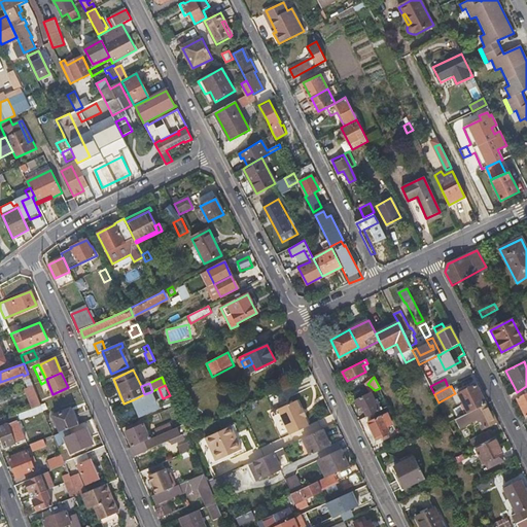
[(469,413),(486,405),(477,386),(460,394),(469,413)]
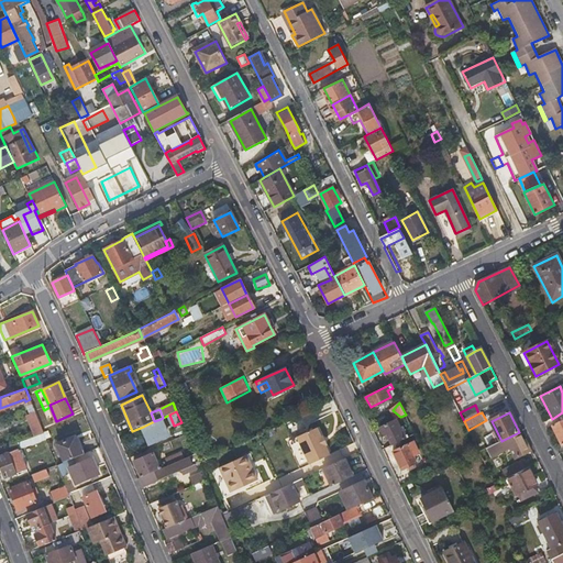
[(30,417),(37,433),(42,431),(44,431),(36,415),(30,417)]
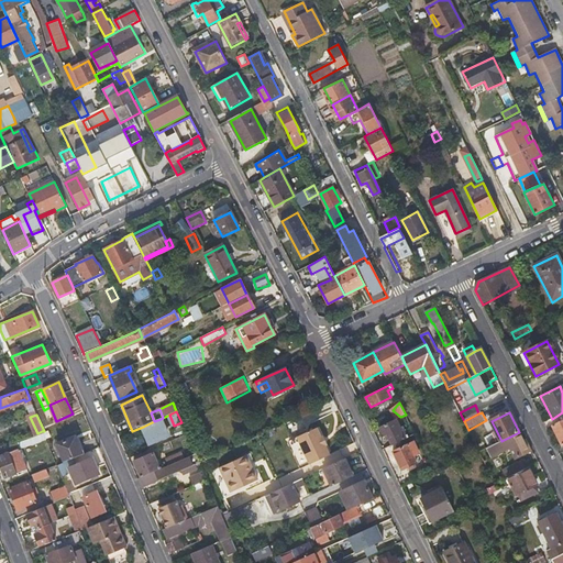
[(167,434),(161,419),(154,421),(143,427),(150,442),(167,434)]
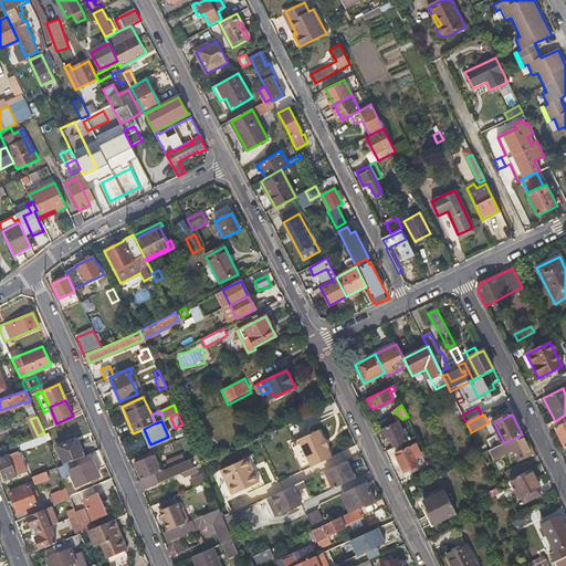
[(396,447),(406,442),(396,422),(383,429),(388,440),(391,438),(396,447)]
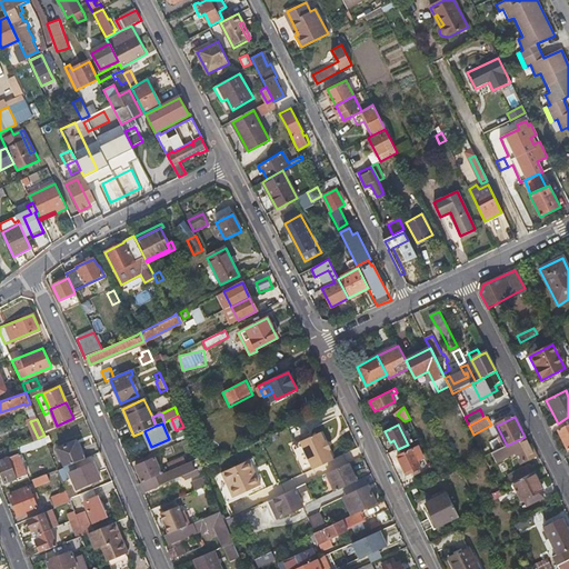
[(568,425),(558,431),(563,441),(568,437),(568,425)]
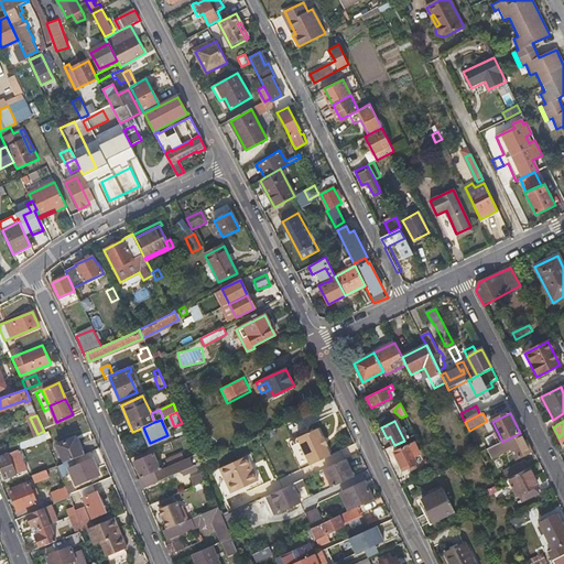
[(315,464),(332,456),(327,446),(329,445),(325,436),(323,437),(318,429),(297,438),(311,465),(315,464)]
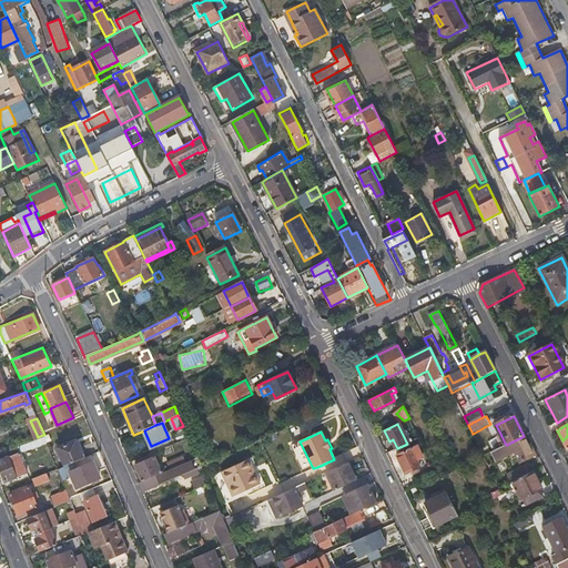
[(38,437),(0,452),(0,469),(4,482),(27,473),(19,453),(46,442),(42,435),(38,437)]
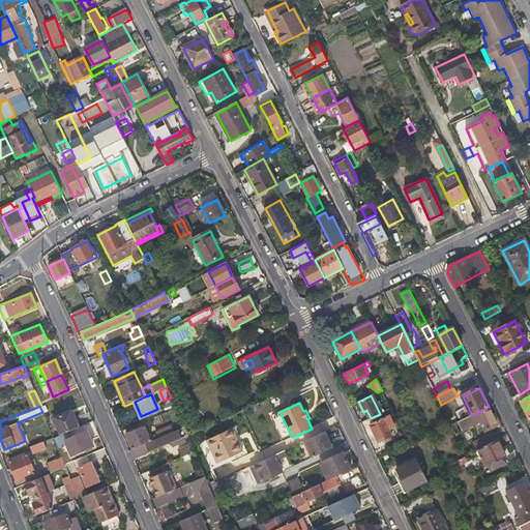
[(494,415),(489,407),(472,415),(463,420),(466,428),(475,423),(475,424),(480,422),(486,432),(500,424),(495,415),(494,415)]
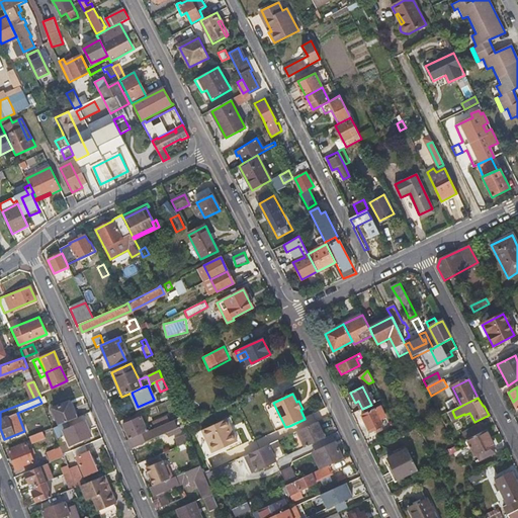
[(70,419),(77,417),(70,402),(52,410),(58,425),(70,419)]
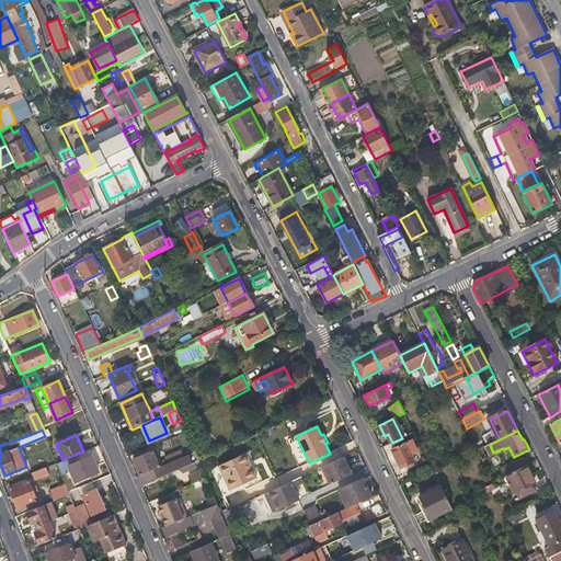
[(416,461),(408,443),(392,450),(401,468),(404,467),(407,469),(414,465),(414,462),(416,461)]
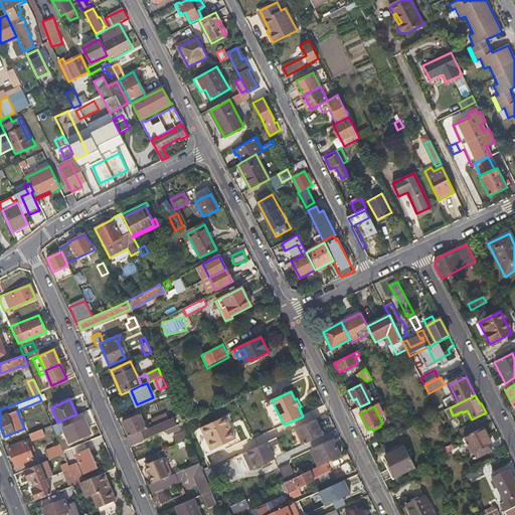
[(175,417),(179,416),(176,410),(167,414),(170,419),(173,418),(175,417)]
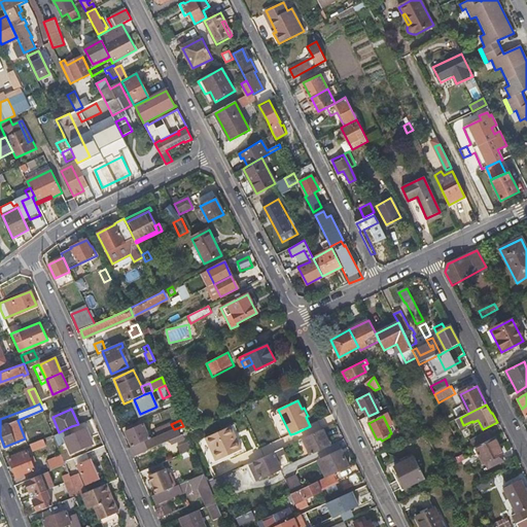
[(126,431),(133,447),(149,440),(144,427),(146,426),(145,423),(126,431)]
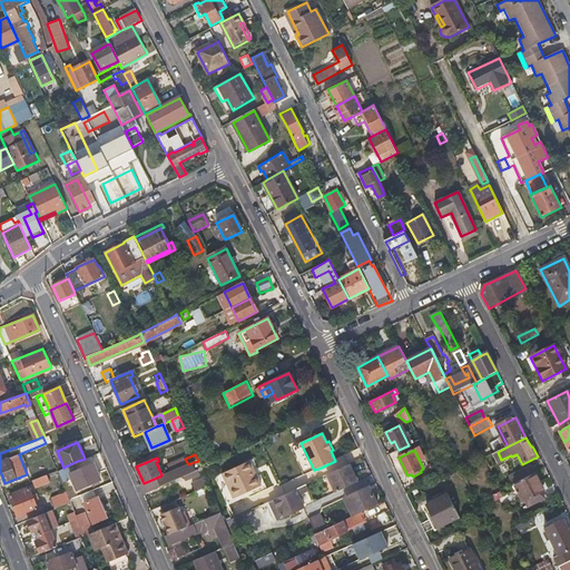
[(188,464),(185,459),(168,465),(170,472),(188,464)]
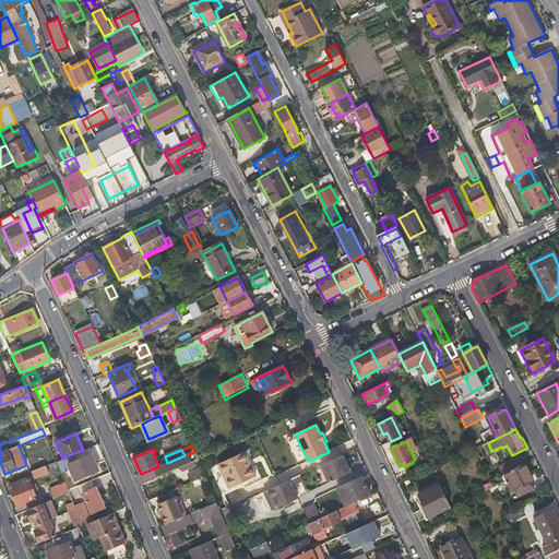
[(249,461),(244,451),(217,464),(229,489),(256,477),(251,466),(248,467),(246,463),(249,461)]
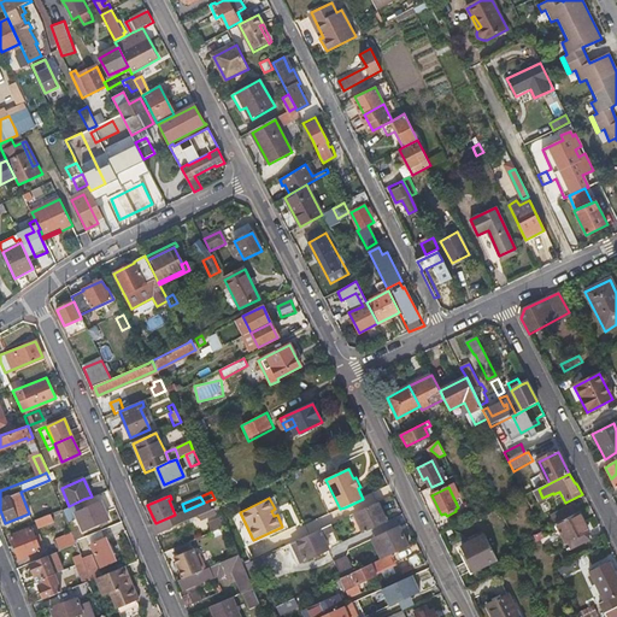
[(69,506),(63,509),(68,521),(78,516),(84,529),(109,518),(101,501),(87,507),(83,499),(69,506)]
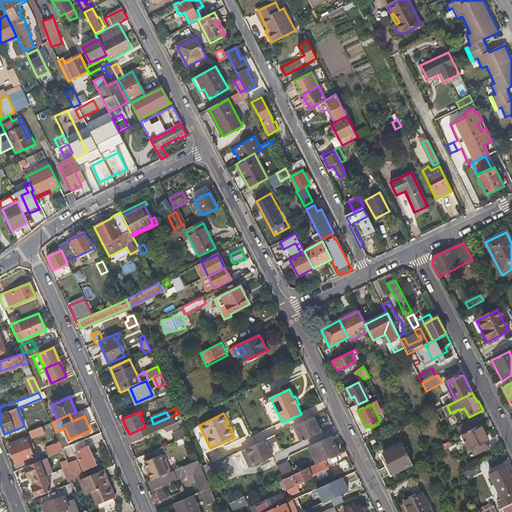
[(125,436),(129,444),(176,423),(172,416),(169,417),(153,424),(145,427),(129,434),(125,436)]
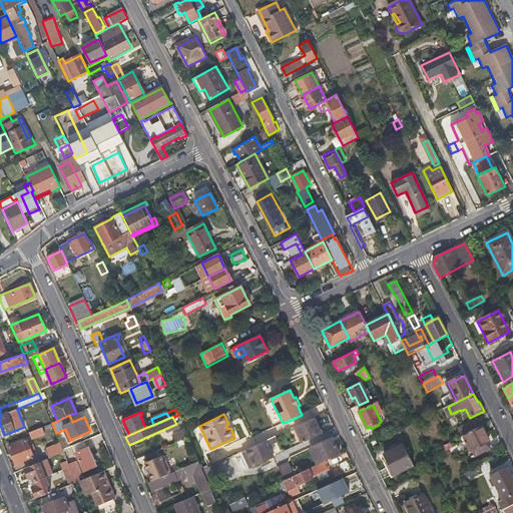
[(323,434),(315,418),(297,426),(304,442),(323,434)]
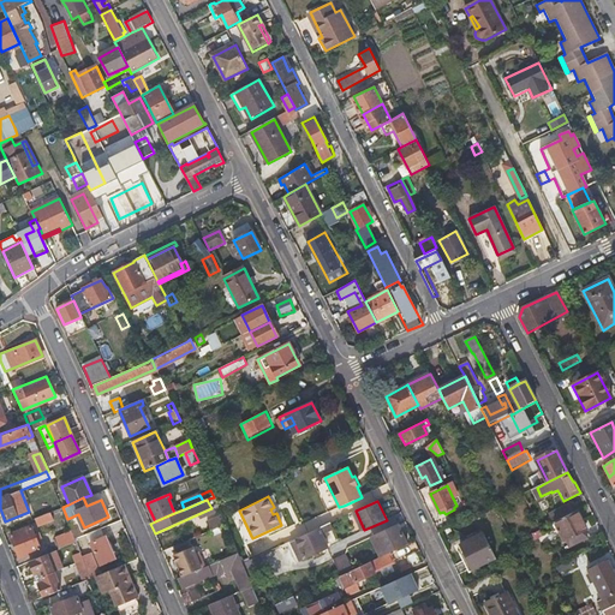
[(555,523),(578,511),(574,502),(551,514),(555,523)]
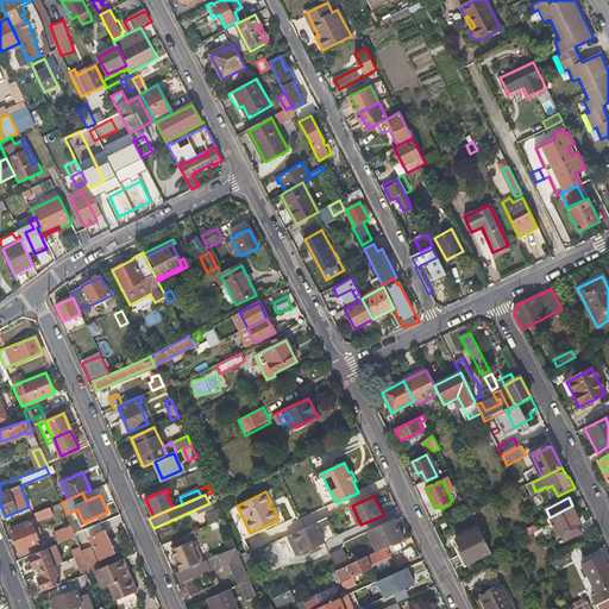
[(50,506),(35,513),(39,522),(55,516),(50,506)]
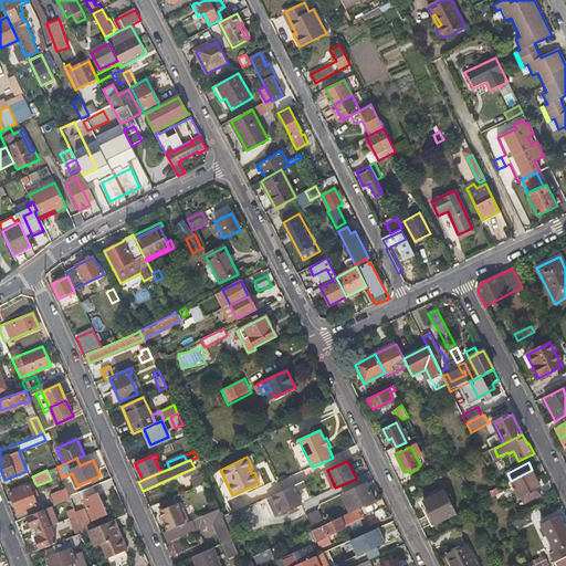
[(537,481),(532,470),(511,481),(503,485),(506,490),(514,486),(520,498),(521,498),(540,488),(536,481),(537,481)]
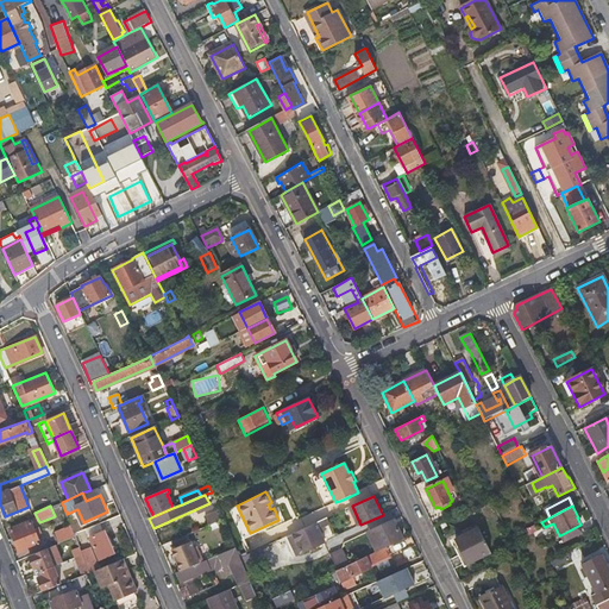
[(209,526),(220,521),(217,513),(206,518),(209,526)]
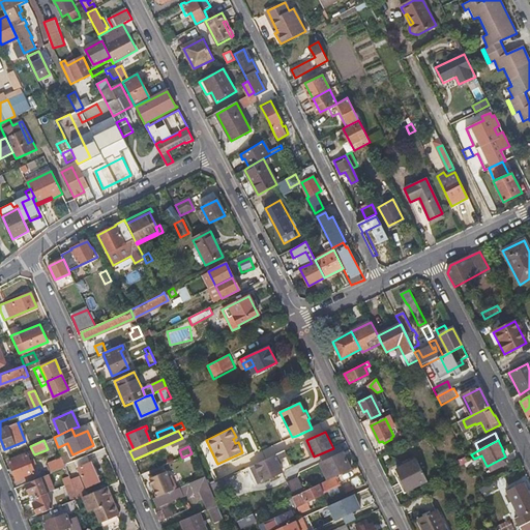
[(335,477),(351,470),(341,449),(321,459),(330,479),(335,477)]
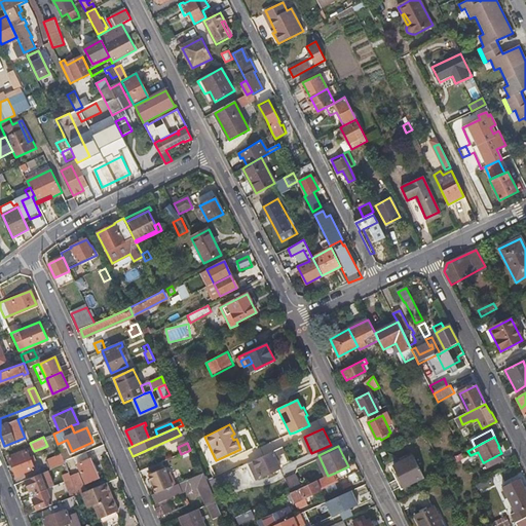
[(283,447),(253,460),(260,476),(278,467),(274,456),(284,451),(283,447)]
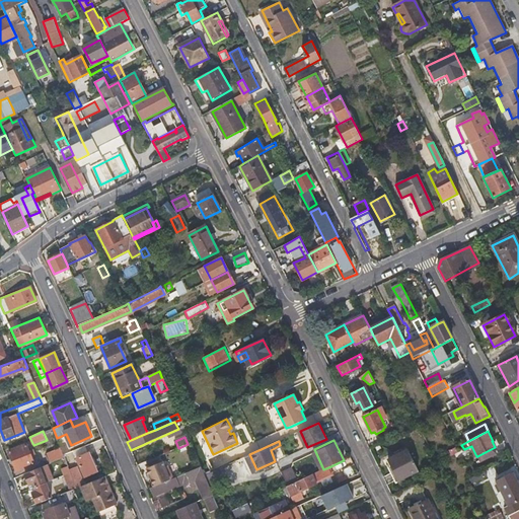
[(17,470),(34,463),(26,444),(9,451),(17,470)]
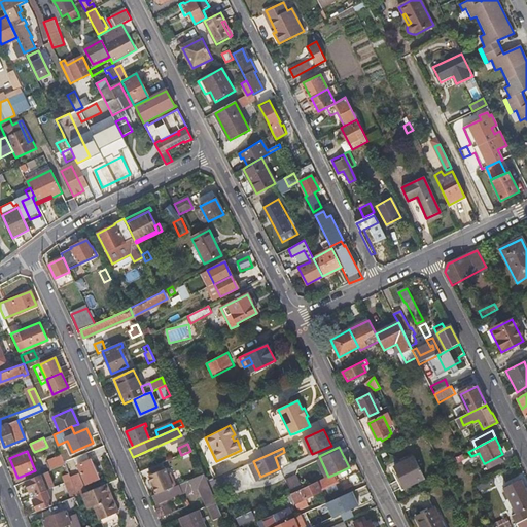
[(505,461),(502,454),(485,463),(488,469),(505,461)]
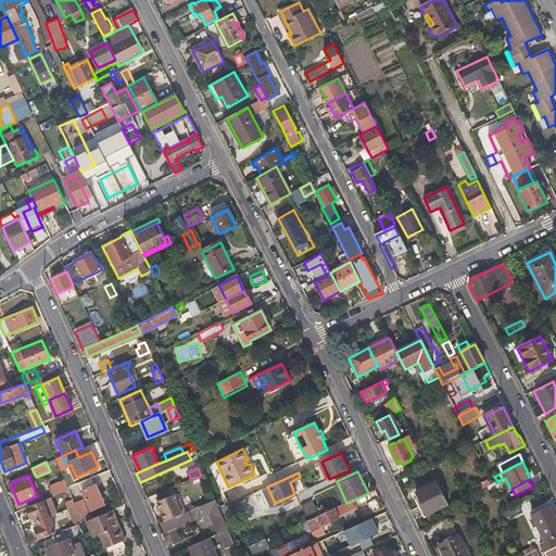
[(50,487),(53,496),(70,490),(68,485),(65,480),(50,487)]
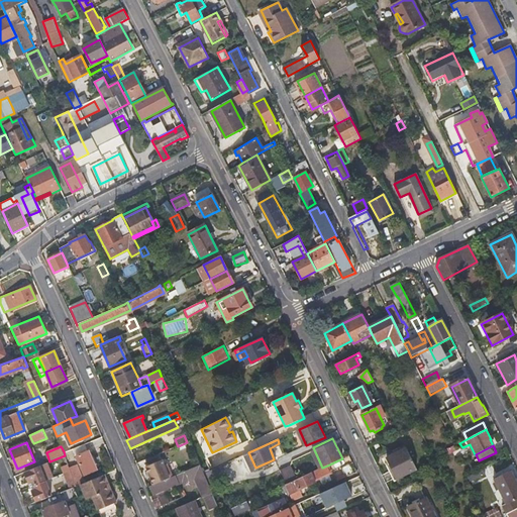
[(400,478),(418,469),(407,447),(388,457),(389,460),(386,462),(396,482),(400,479),(400,478)]
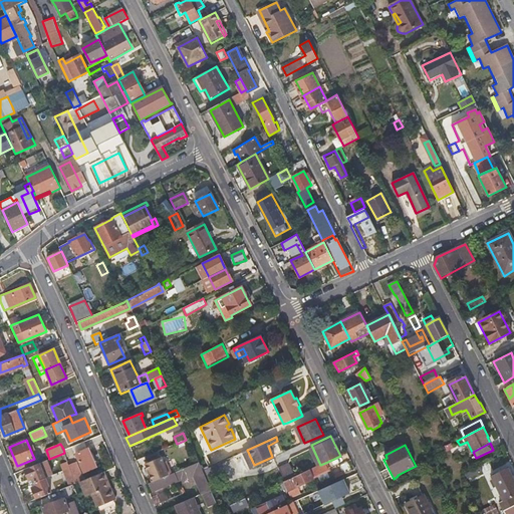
[(95,466),(87,448),(77,453),(85,470),(95,466)]
